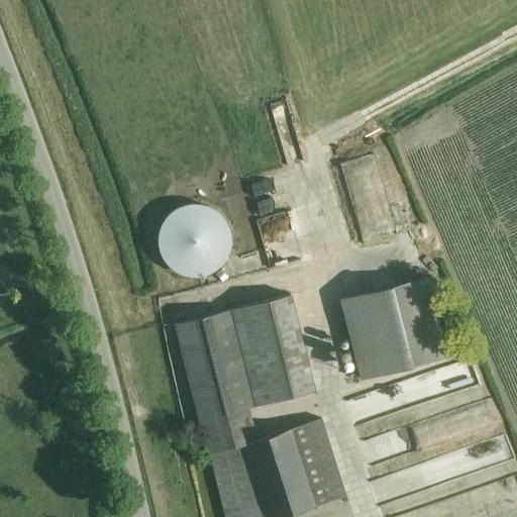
[(212,273),(217,270),(223,265),(227,259),(230,250),(232,244),(232,237),(231,233),(229,227),(226,221),(223,217),(220,213),(215,209),(212,206),(205,204),(198,203),(191,203),(184,205),(177,208),(170,213),(165,219),(162,226),(160,233),(159,239),(160,247),(162,253),(166,260),(169,265),(174,269),(181,274),(187,275),(193,276),(200,276),(207,275),(212,273)]
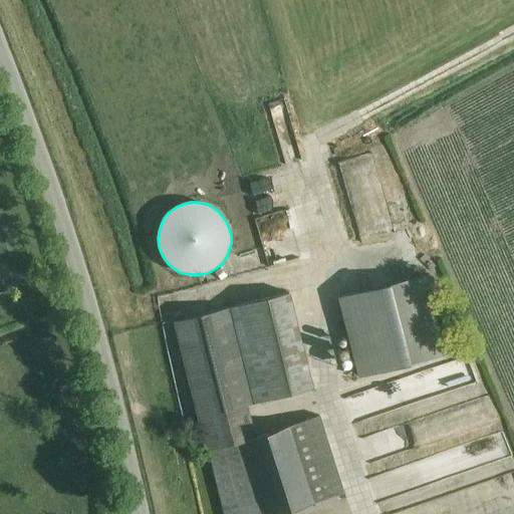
[(363,249),(387,244),(381,219),(357,224),(363,249)]
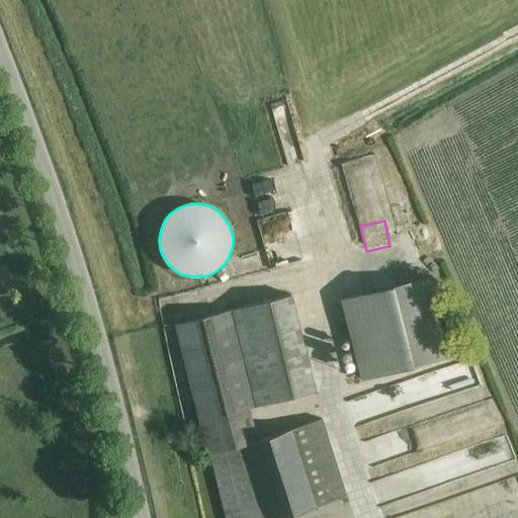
[(425,277),(345,298),(365,378),(446,358),(425,277)]
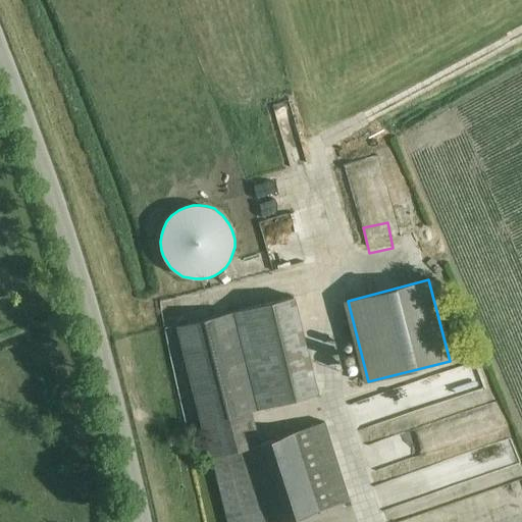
[(228,521),(282,521),(349,501),(325,422),(259,442),(251,411),(318,394),(299,316),(295,299),(177,325),(211,457),(212,457),(228,521)]
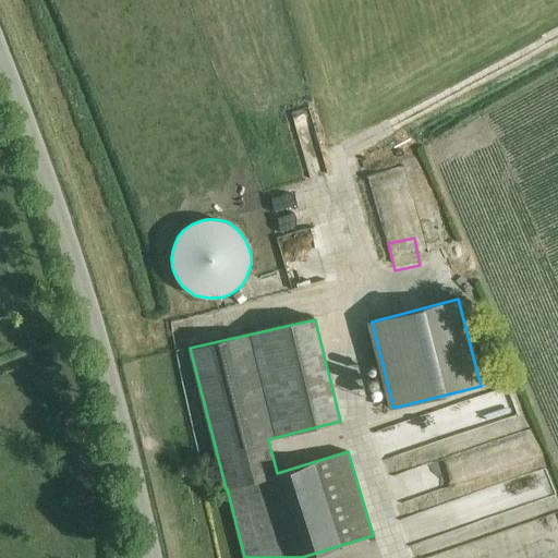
[(449,422),(455,445),(510,431),(505,409),(449,422)]
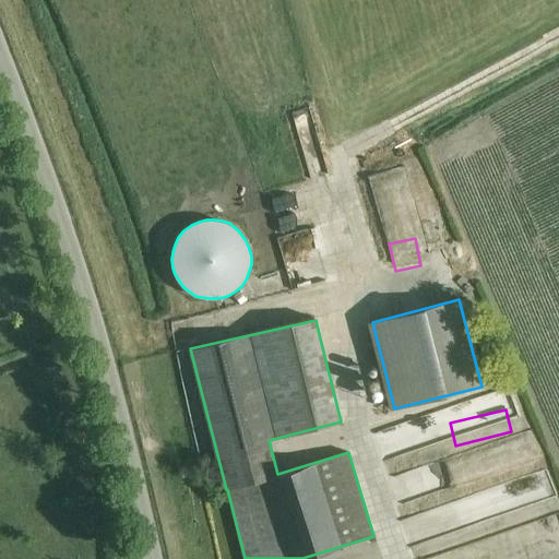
[(527,451),(439,480),(444,495),(465,488),(466,491),(506,479),(508,486),(536,477),(527,451)]
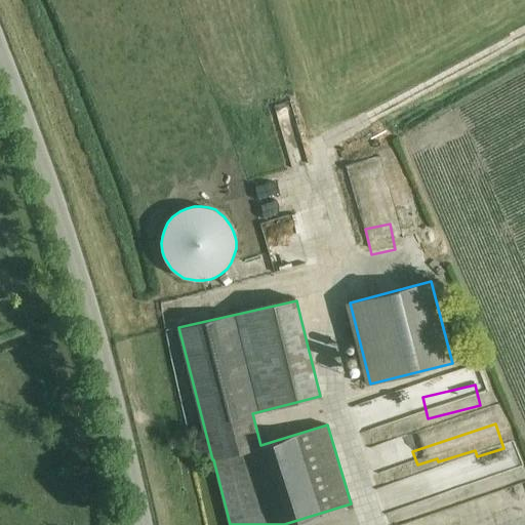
[(364,463),(370,485),(411,472),(404,451),(364,463)]
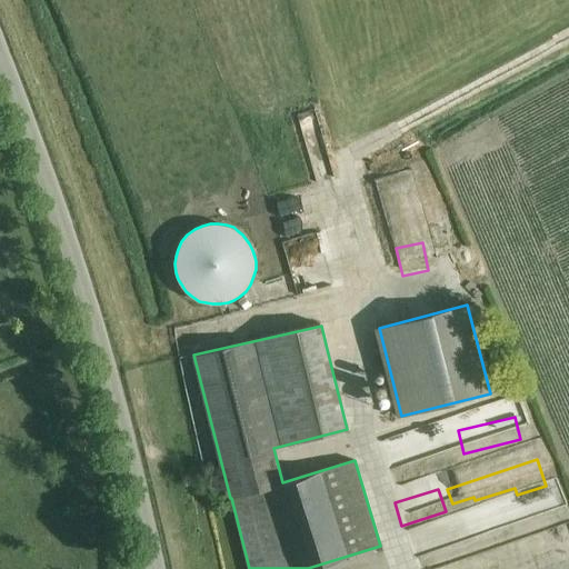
[(410,563),(562,521),(556,497),(403,539),(410,563)]
